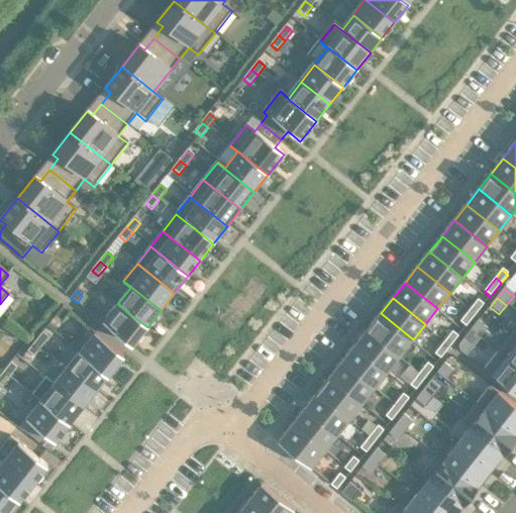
[(477,314),(483,305),(478,301),(471,309),(477,314)]
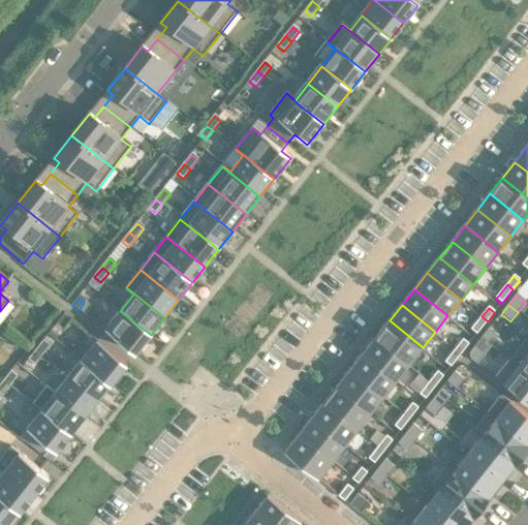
[(134,354),(151,335),(120,311),(104,331),(134,354)]
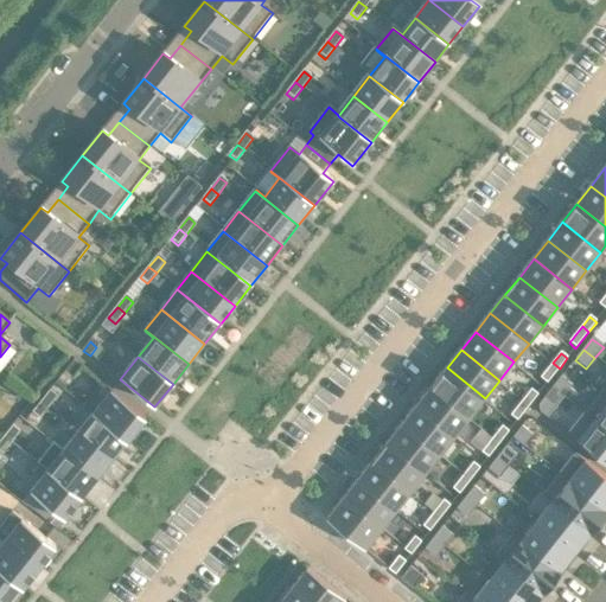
[(74,362),(65,372),(72,378),(81,367),(74,362)]
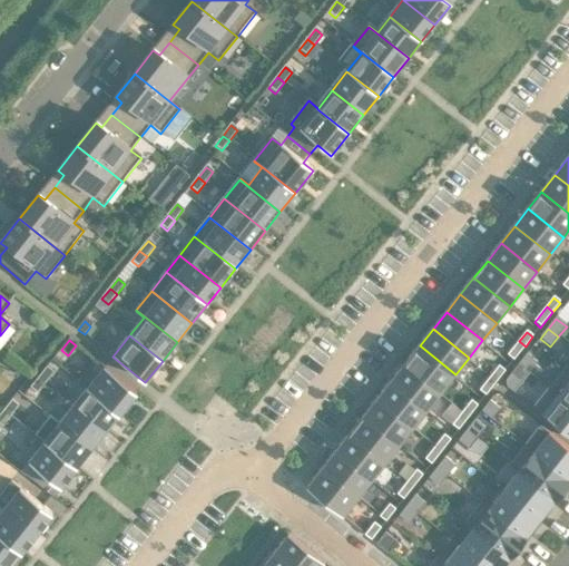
[(513,361),(526,347),(519,341),(507,357),(513,361)]
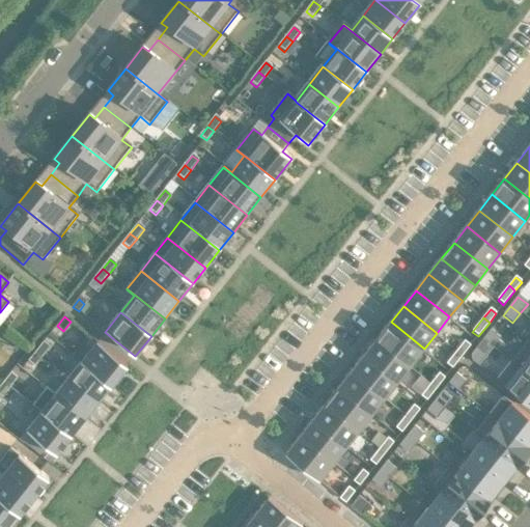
[(391,322),(379,338),(412,364),(424,349),(391,322)]
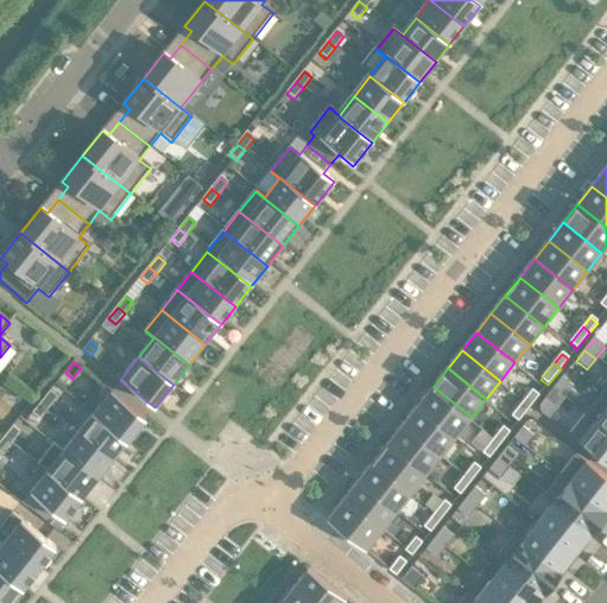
[(564,399),(573,388),(562,379),(554,389),(564,399)]
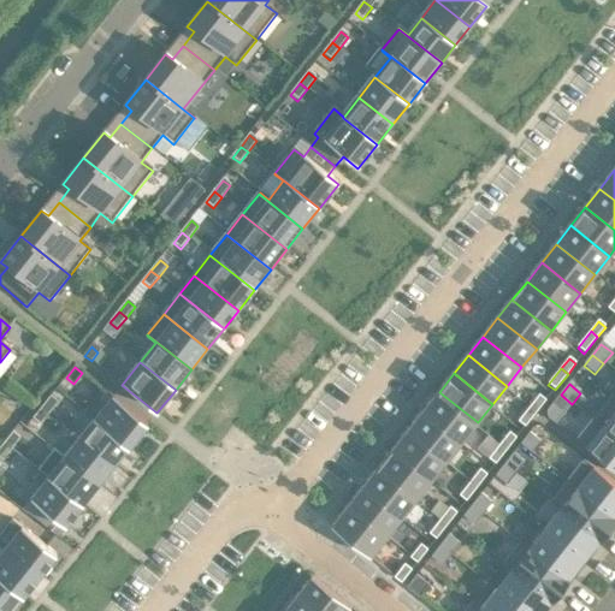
[(104,390),(102,390),(84,414),(129,449),(148,425),(104,390)]
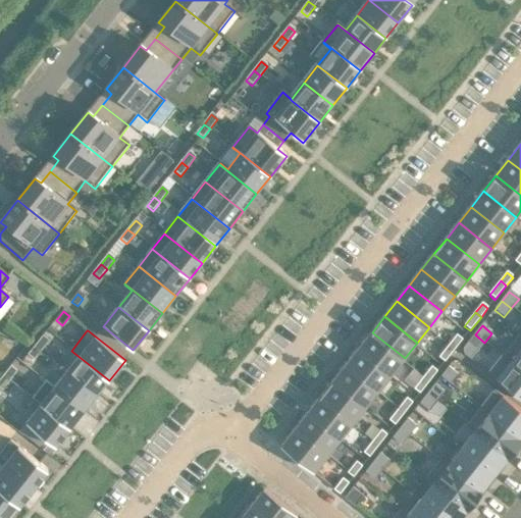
[(372,332),(359,348),(393,374),(405,358),(372,332)]
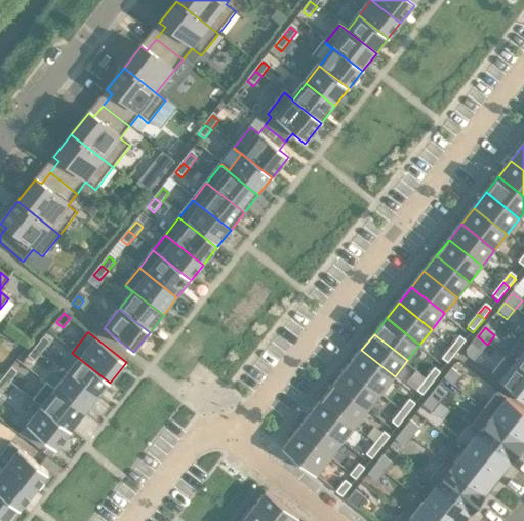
[(487,345),(478,336),(468,350),(467,358),(473,363),(487,345)]
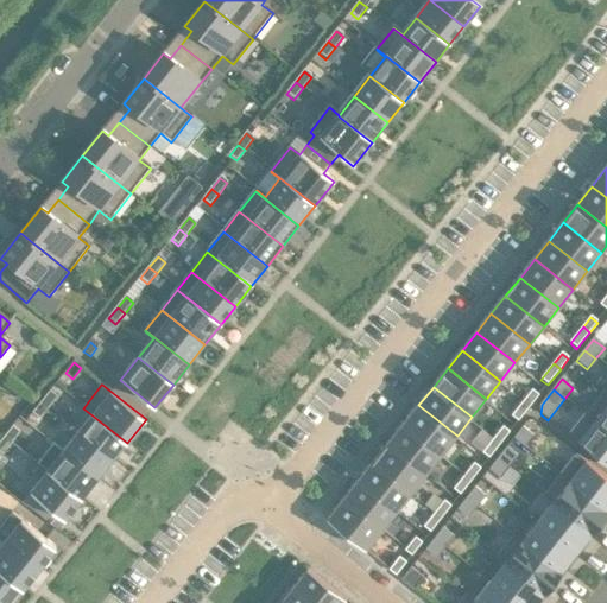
[(57,399),(50,392),(40,404),(49,410),(57,399)]
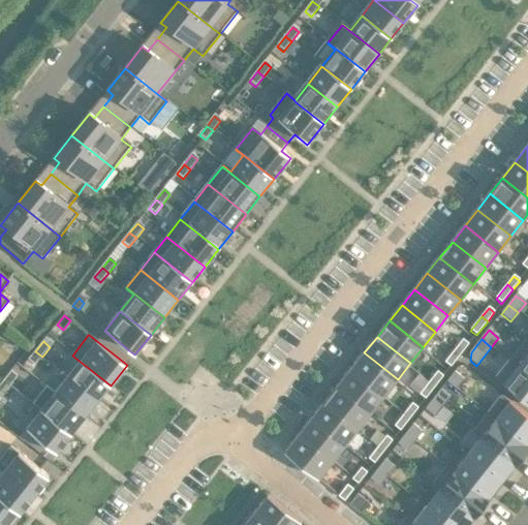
[(463,352),(468,345),(463,341),(457,348),(463,352)]
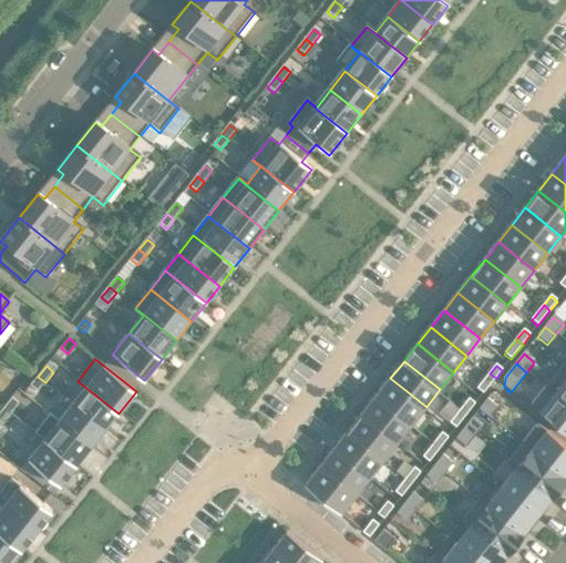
[(545,388),(565,403),(565,372),(561,369),(545,388)]
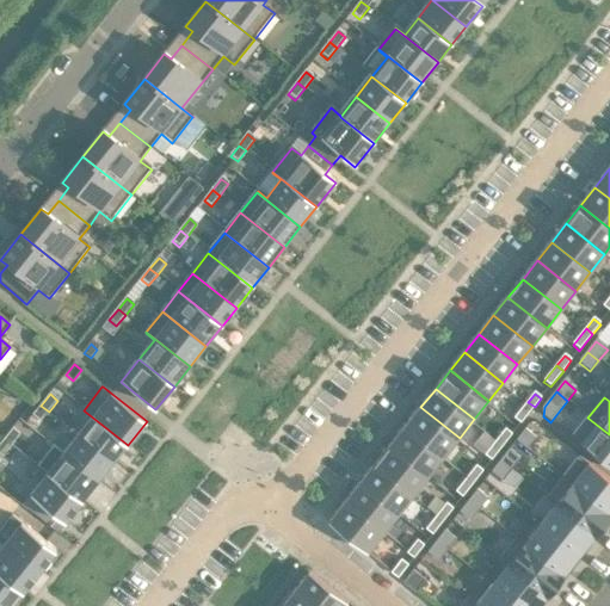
[(521,425),(535,407),(528,402),(513,420),(521,425)]
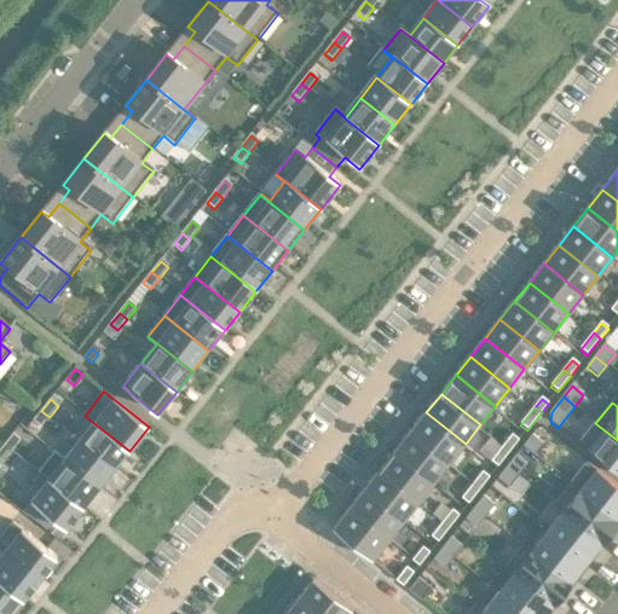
[(41,411),(33,422),(40,428),(50,417),(41,411)]
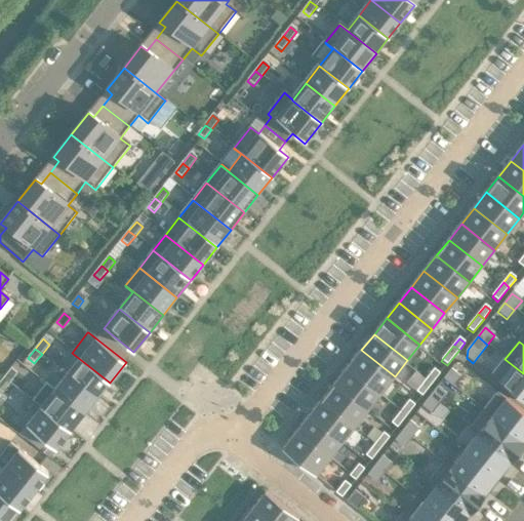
[(361,350),(349,366),(383,392),(395,376),(361,350)]
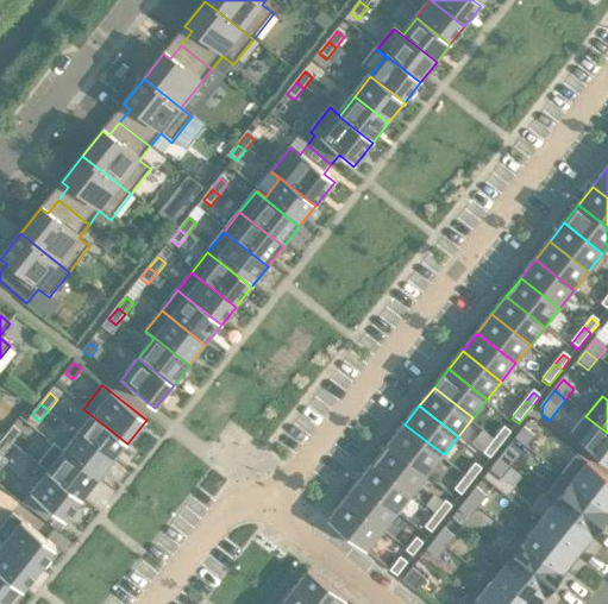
[(113,461),(127,444),(83,409),(92,416),(79,434),(113,461)]
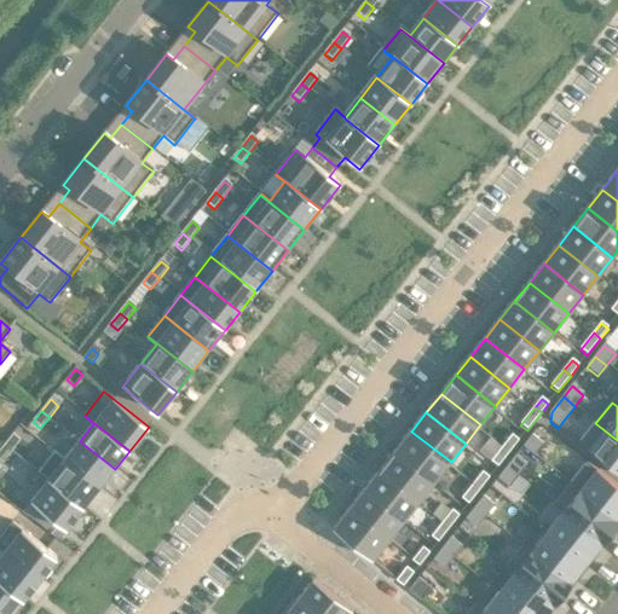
[(617,440),(595,423),(578,445),(617,475),(617,440)]
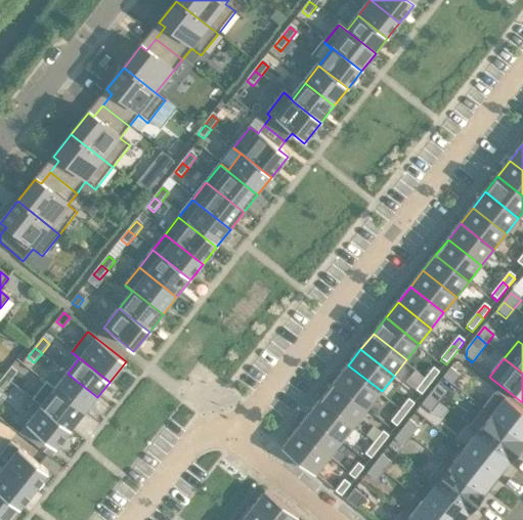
[(348,365),(336,381),(368,407),(382,391),(348,365)]
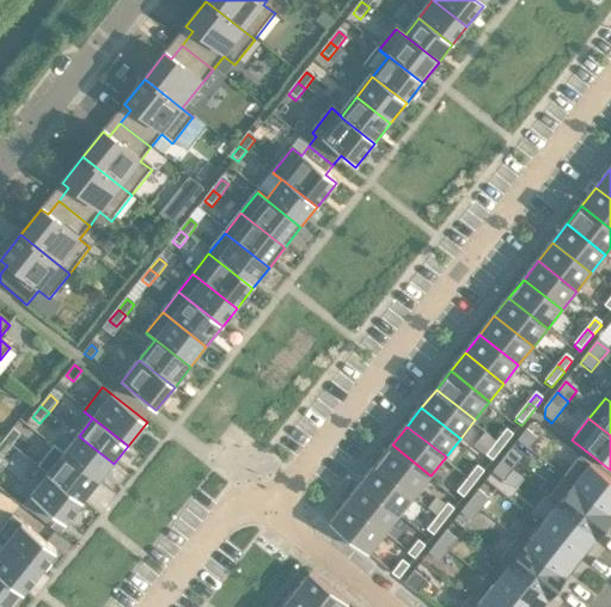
[(20,436),(12,431),(4,442),(11,448),(20,436)]
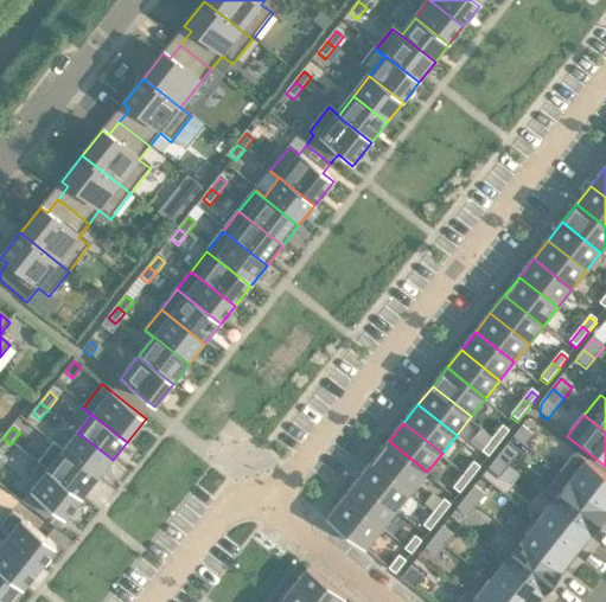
[(502,441),(509,433),(502,428),(496,436),(502,441)]
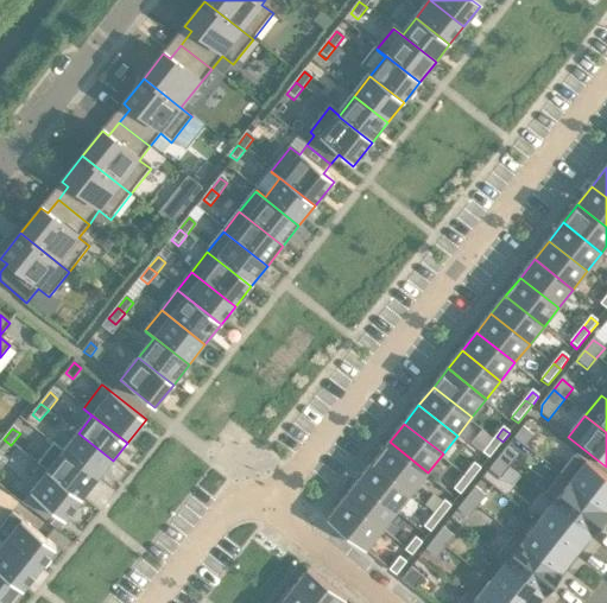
[(524,449),(533,438),(523,429),(513,440),(524,449)]
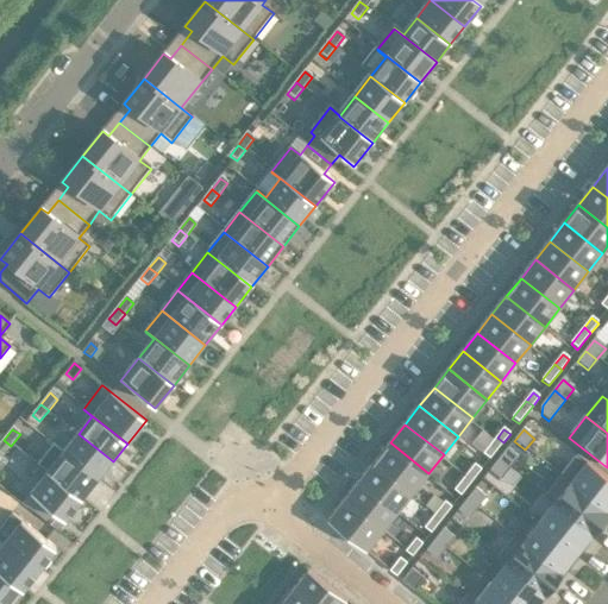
[(113,461),(79,434),(62,454),(98,482),(113,461)]
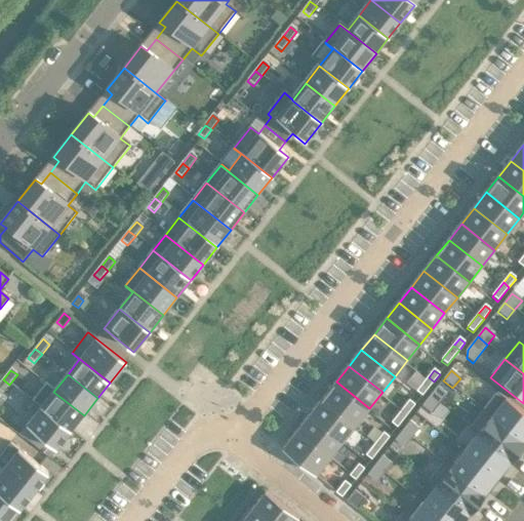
[(421,397),(434,382),(429,377),(416,393),(421,397)]
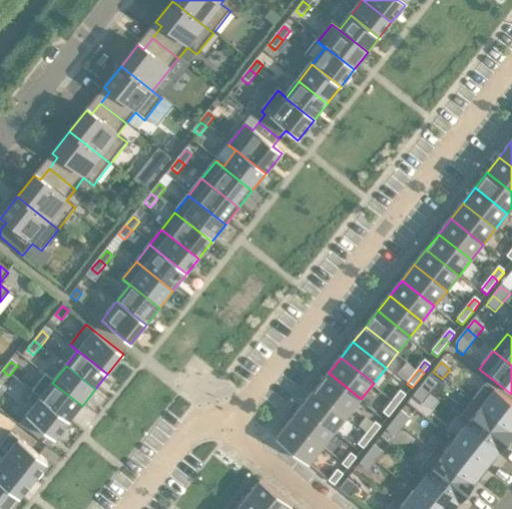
[(3,371),(0,374),(0,383),(2,385),(9,376),(3,371)]
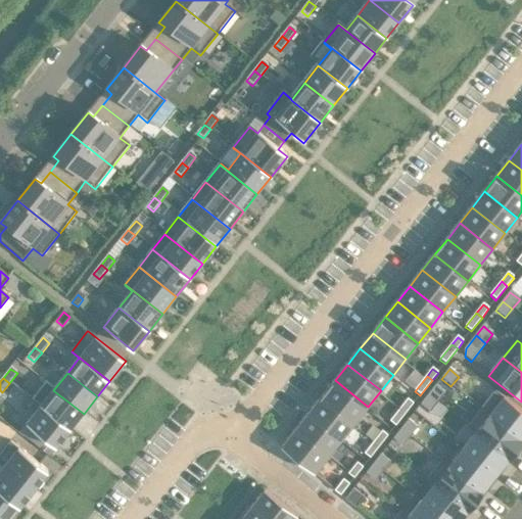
[(335,380),(323,395),(356,422),(368,407),(335,380)]
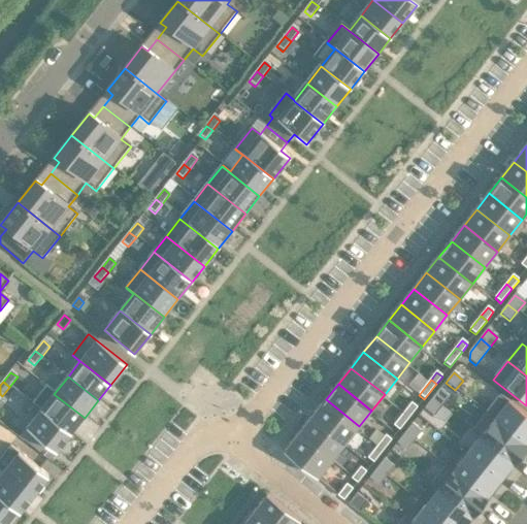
[(441,407),(450,398),(439,390),(432,400),(441,407)]
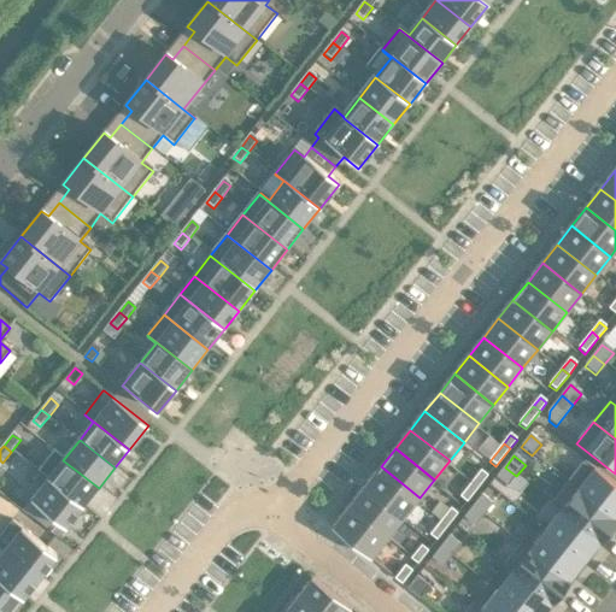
[(99,488),(63,460),(47,480),(82,508),(99,488)]
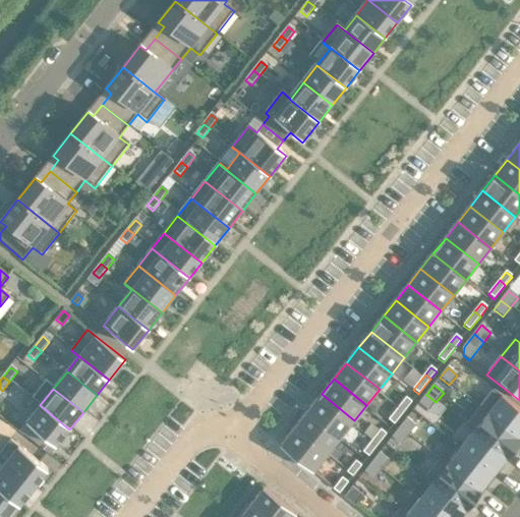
[(479,408),(519,440),(519,411),(494,391),(479,408)]
